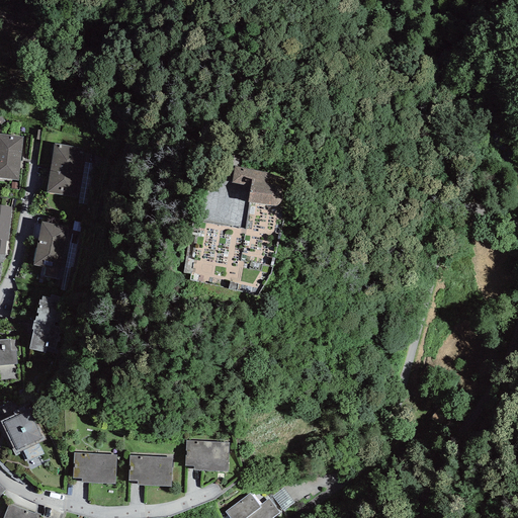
[(23,137),(0,134),(0,178),(18,181),(23,137)]
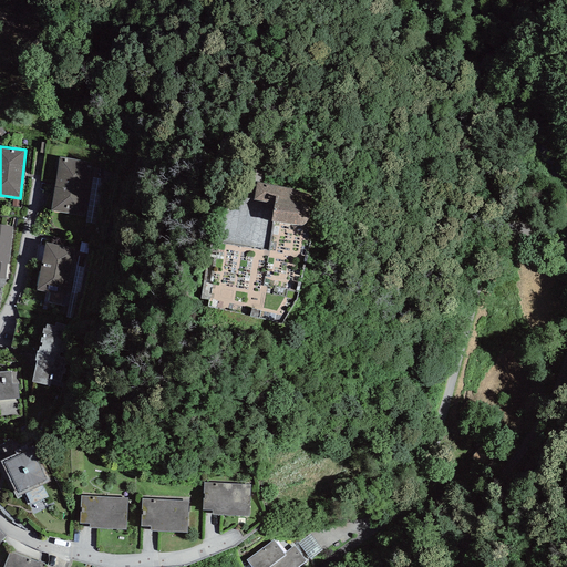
[(92,162),(59,157),(51,210),(84,215),(92,162)]
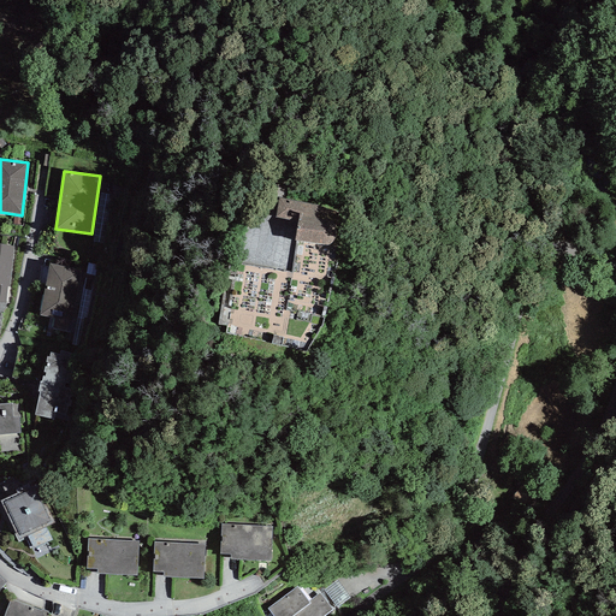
[(318,206),(278,200),(276,219),(298,223),(296,242),(326,247),(335,241),(336,230),(329,221),(317,220),(318,206)]
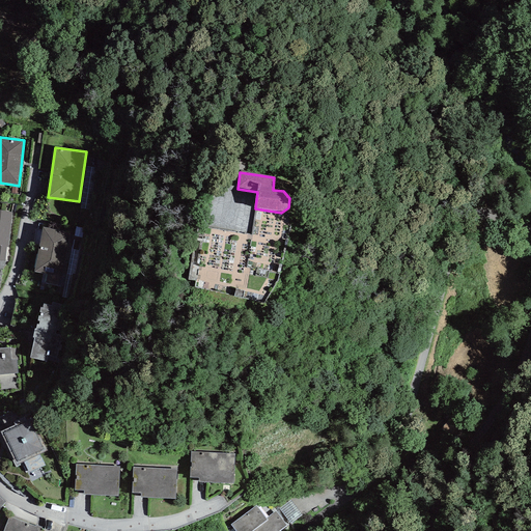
[(0,260),(4,261),(6,247),(7,247),(12,213),(0,211),(0,260)]
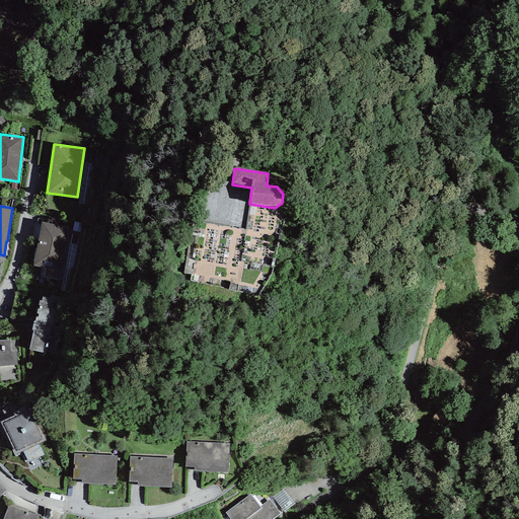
[(71,228),(42,222),(31,266),(62,273),(71,228)]
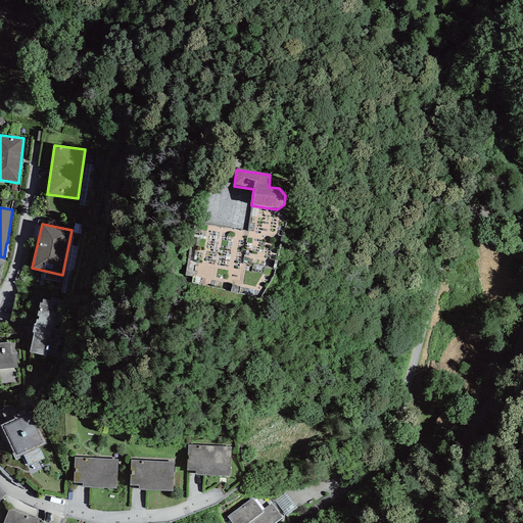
[(59,359),(70,304),(41,298),(35,324),(34,324),(32,333),(34,333),(30,352),(59,359)]
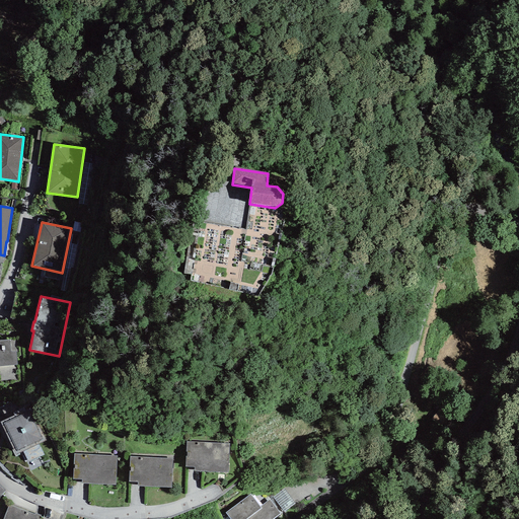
[(0,383),(18,382),(17,365),(16,351),(10,352),(9,340),(0,340),(0,383)]
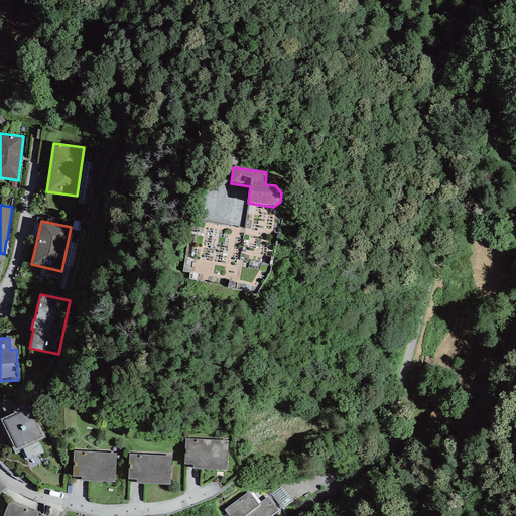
[(0,420),(15,453),(22,448),(38,441),(45,438),(30,406),(0,420)]
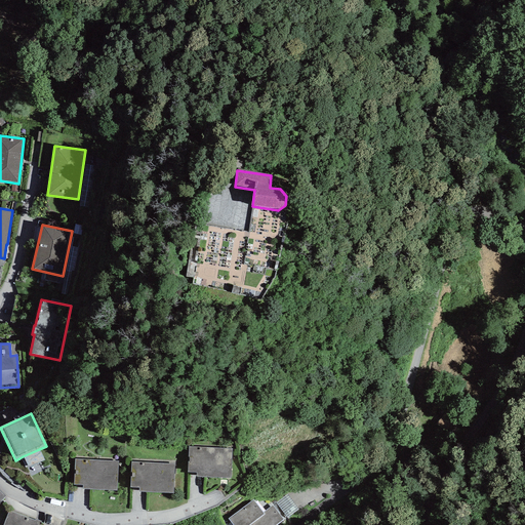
[(196,473),(196,477),(231,478),(233,448),(189,447),(187,473),(196,473)]
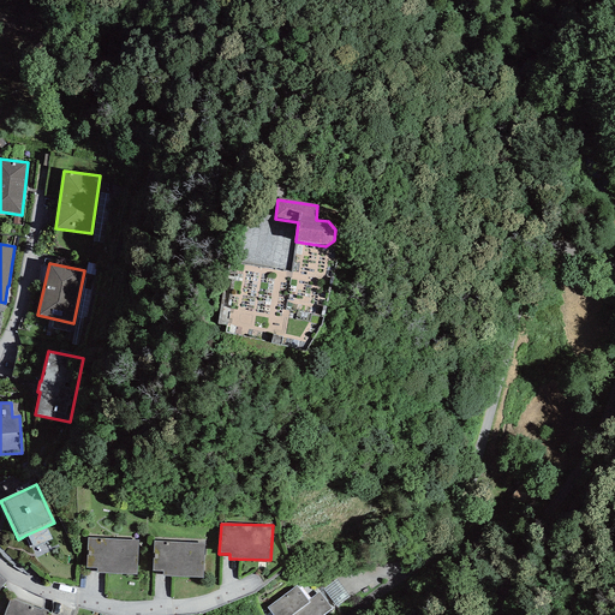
[(52,539),(46,526),(27,535),(33,548),(52,539)]
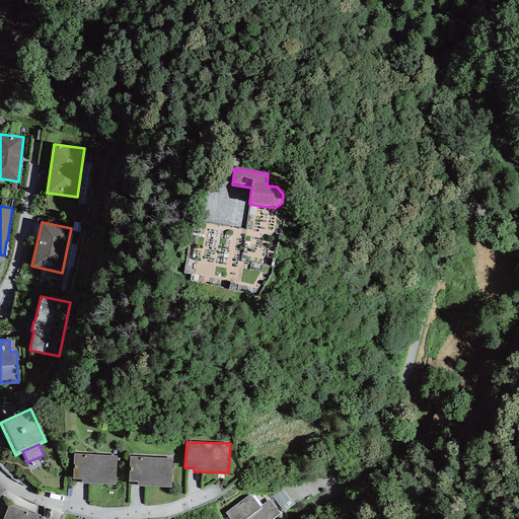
[(82,479),(82,483),(116,485),(117,456),(74,454),(73,478),(82,479)]
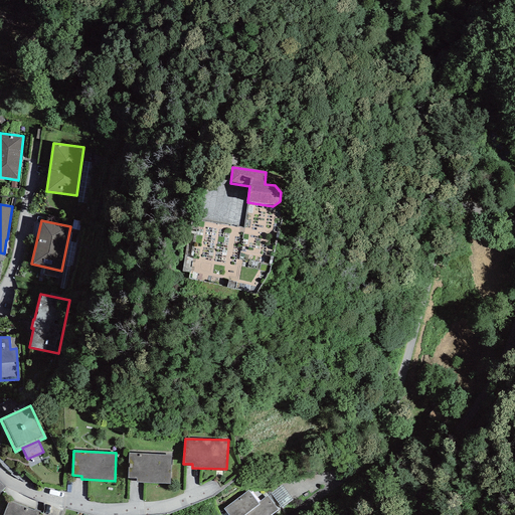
[(137,479),(137,483),(170,484),(171,455),(129,453),(127,478),(137,479)]
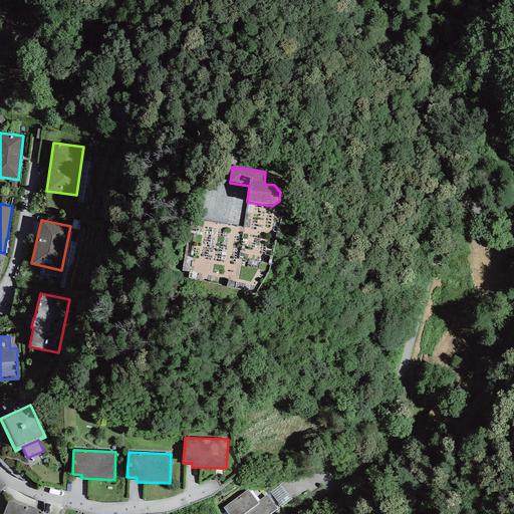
[(281,507),(292,499),(281,484),(270,493),(281,507)]
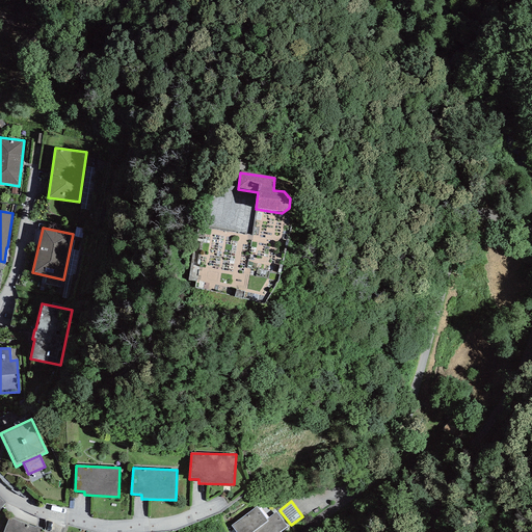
[(232,526),(236,531),(253,531),(267,522),(266,520),(257,507),(232,526)]
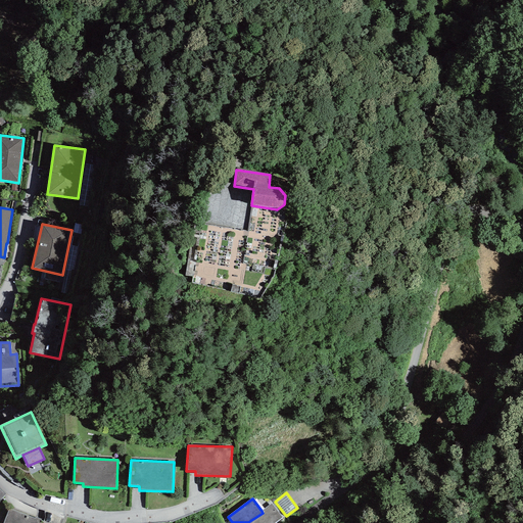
[(248,522),(275,522),(282,518),(272,504),(262,511),(263,513),(248,522)]
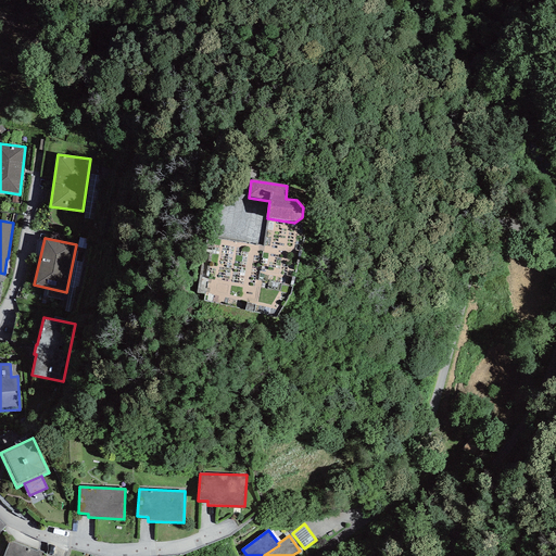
[(526,555),(521,539),(510,541),(515,555),(526,555)]
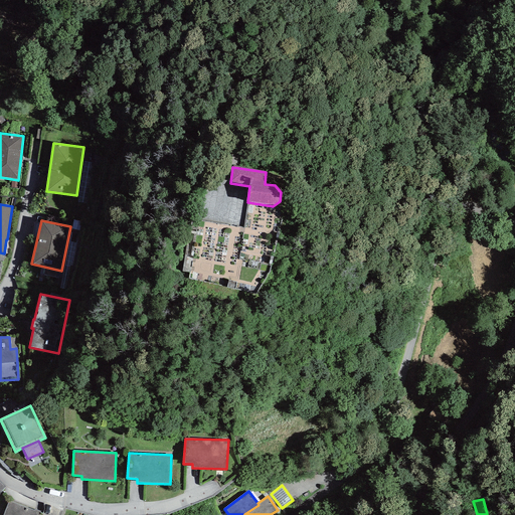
[(34,511),(9,501),(3,514),(45,514),(40,513),(40,512),(35,510),(34,511)]
